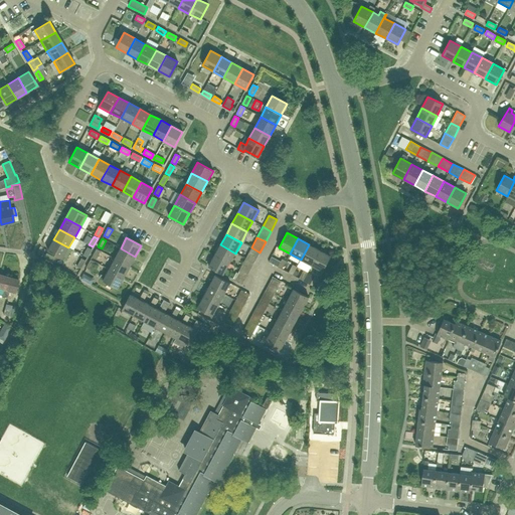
[(68,247),(53,239),(47,250),(62,259),(68,247)]
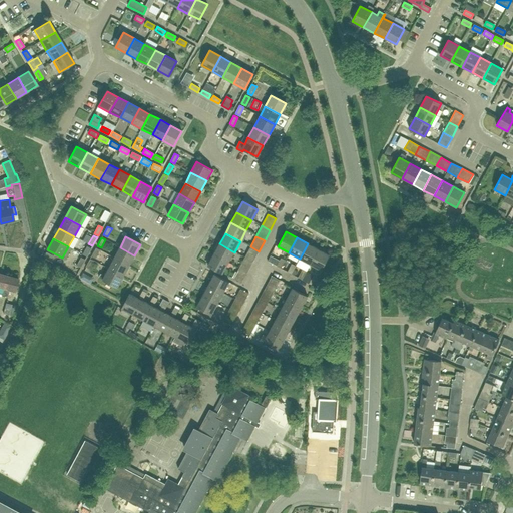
[(234,252),(219,243),(213,254),(228,263),(234,252)]
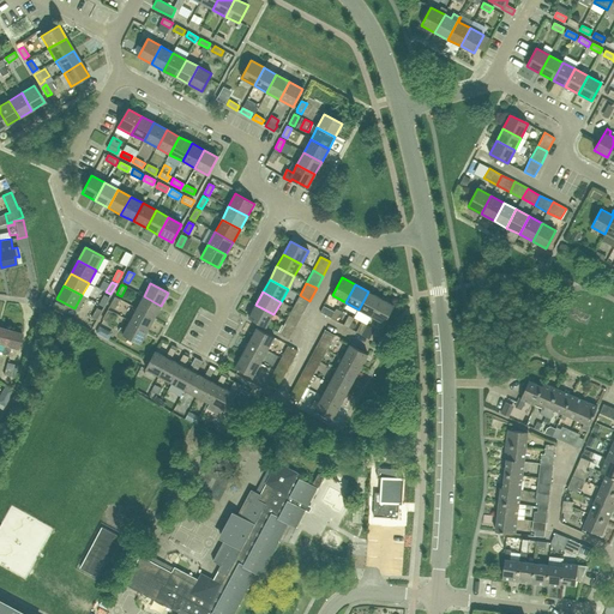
[(380,299),(368,292),(359,309),(371,317),(380,299)]
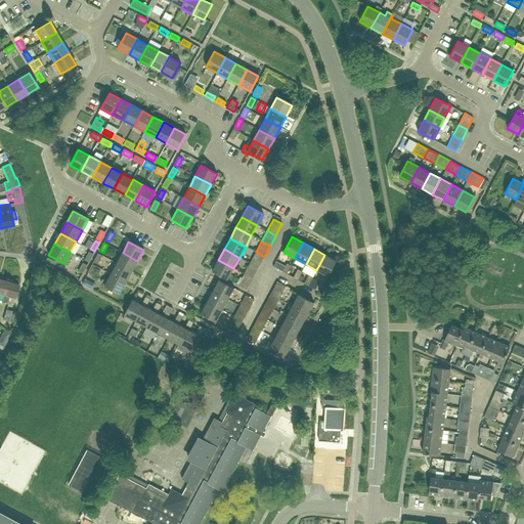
[(93,254),(89,251),(84,260),(88,262),(93,254)]
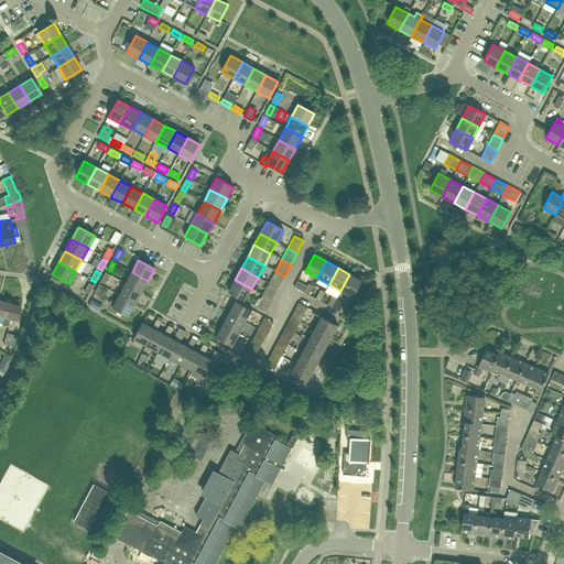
[(284,277),(275,271),(269,283),(278,289),(284,277)]
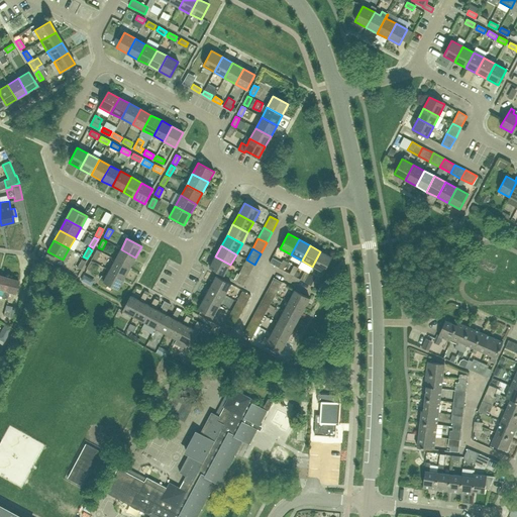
[(101,252),(97,249),(92,259),(96,261),(101,252)]
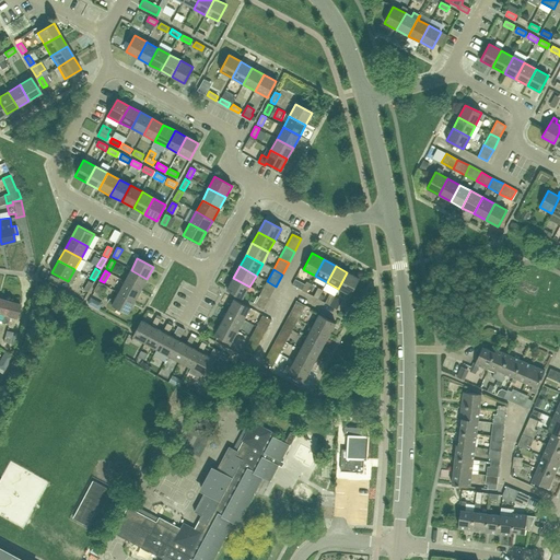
[(125,281),(141,291),(147,279),(131,270),(125,281)]
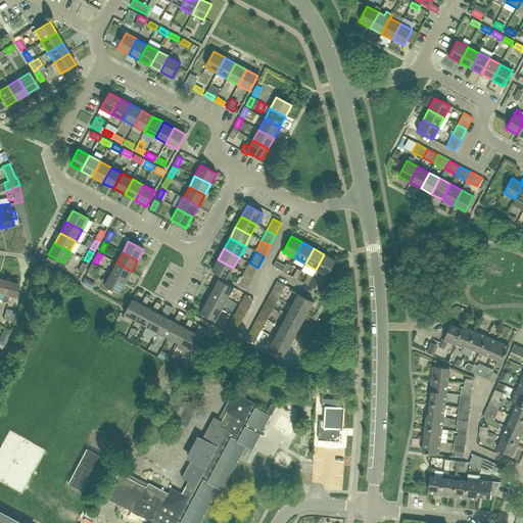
[(324,254),(316,270),(327,276),(335,260),(324,254)]
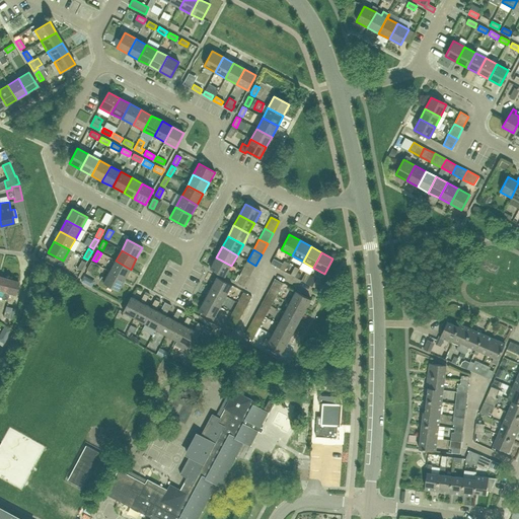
[(231,266),(216,257),(210,269),(225,277),(231,266)]
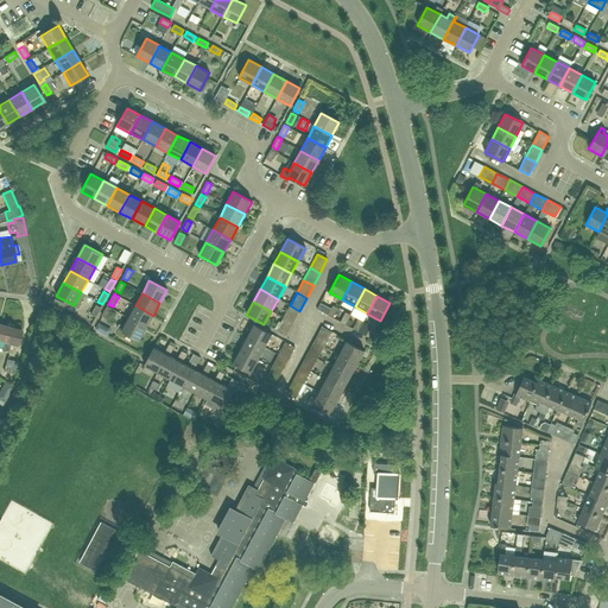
[(101,308),(96,305),(90,315),(95,317),(101,308)]
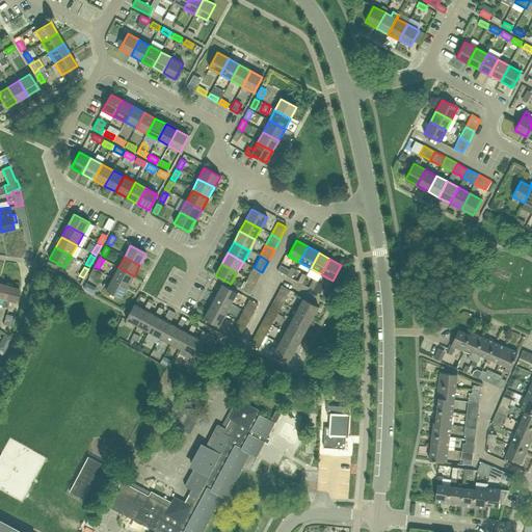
[(134,276),(118,267),(112,278),(128,287),(134,276)]
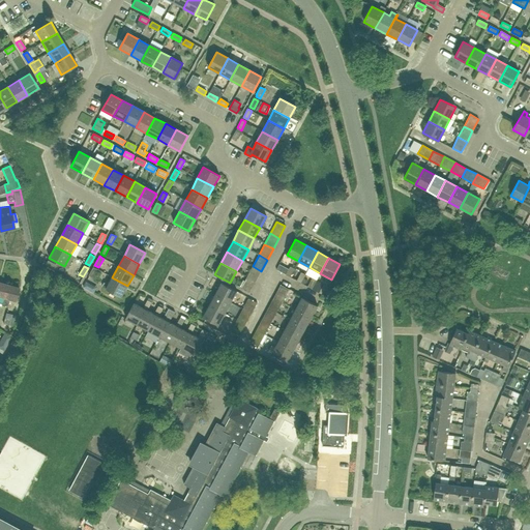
[(261,271),(253,266),(246,277),(255,282),(261,271)]
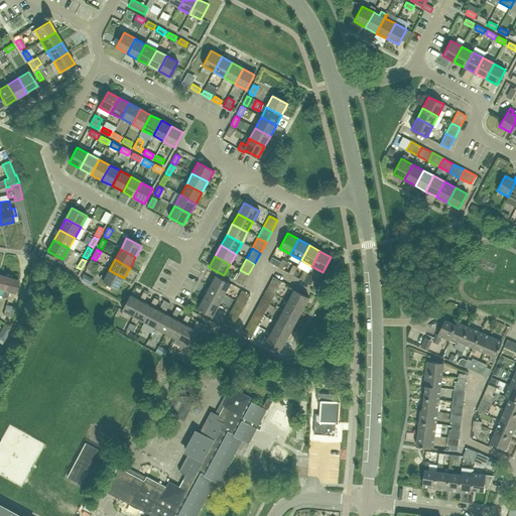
[(286,261),(282,259),(278,267),(282,269),(286,261)]
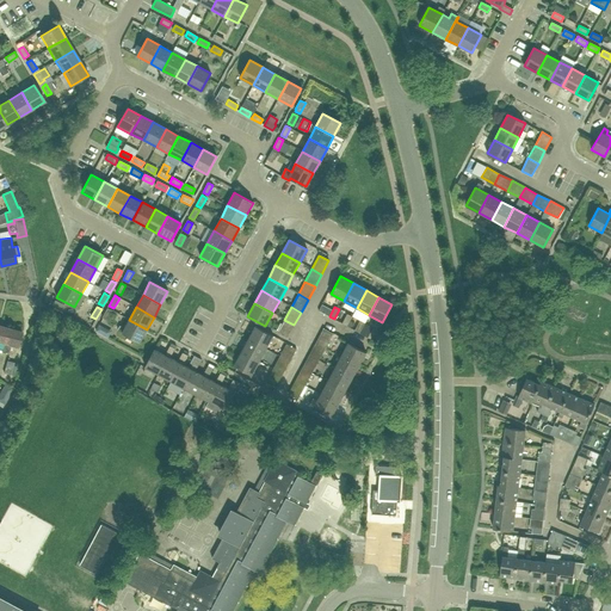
[(112,310),(107,308),(103,318),(107,320),(112,310)]
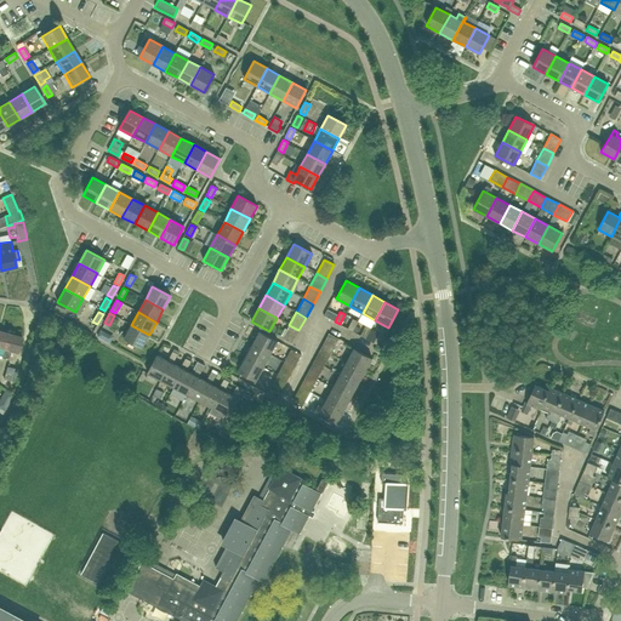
[(358,322),(353,319),(347,329),(353,331),(358,322)]
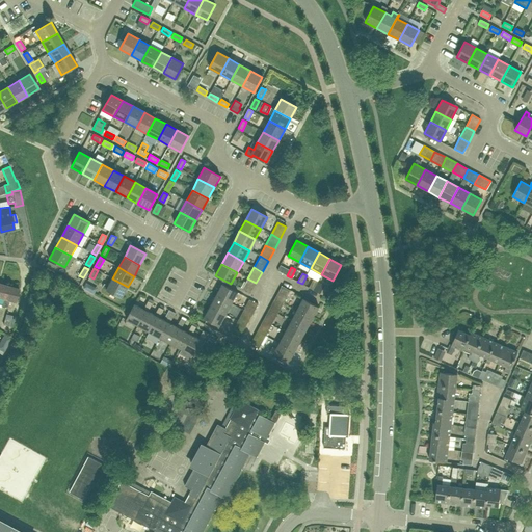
[(128,287),(112,278),(109,286),(105,284),(102,288),(122,298),(128,287)]
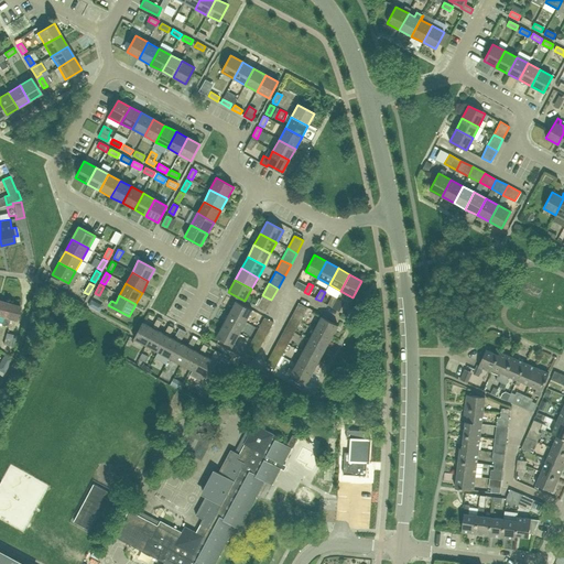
[(266,311),(271,300),(262,295),(257,305),(266,311)]
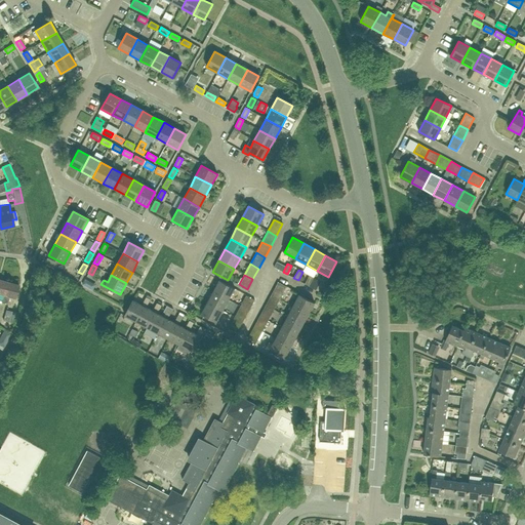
[(0,280),(0,294),(3,295),(1,303),(6,305),(8,296),(13,298),(17,285),(0,280)]
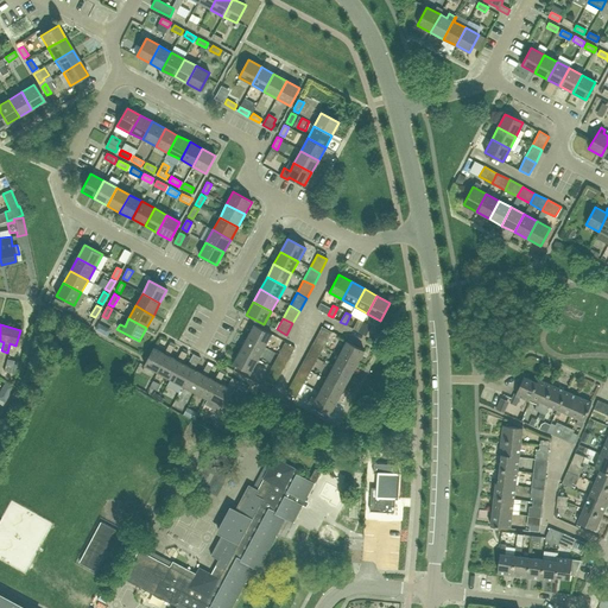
[(247,337),(265,348),(272,335),(254,324),(247,337)]
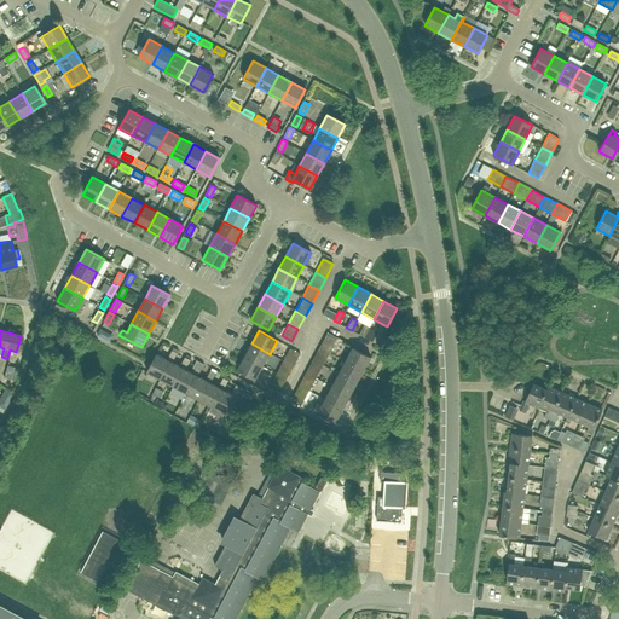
[(319,347),(329,353),(337,337),(328,333),(319,347)]
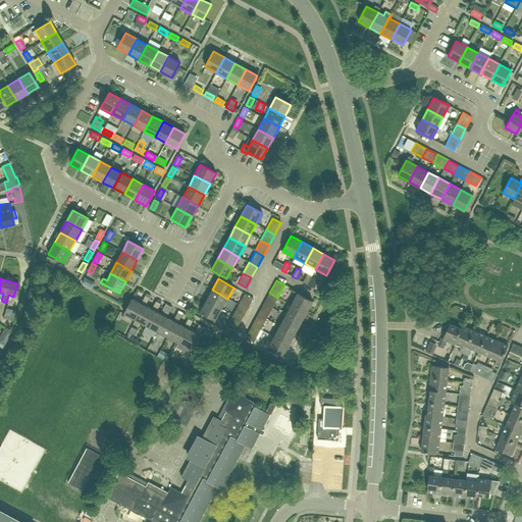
[(322,282),(318,280),(314,288),(316,290),(314,294),(322,298),(325,294),(318,291),(322,282)]
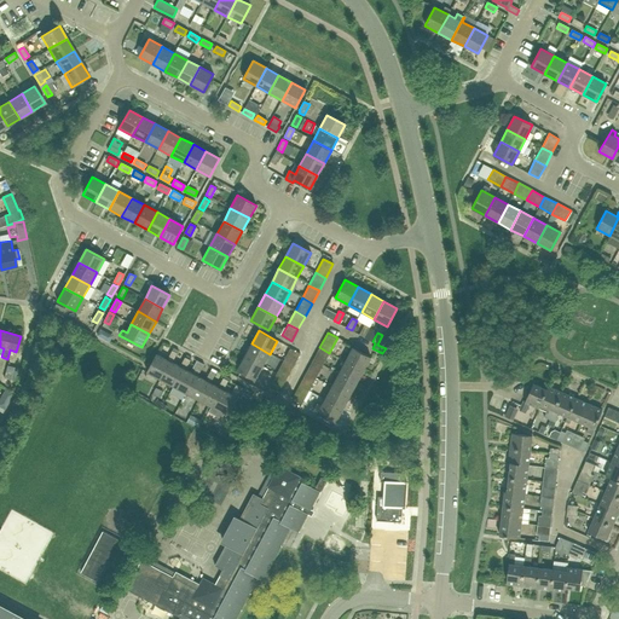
[(270,354),(252,343),(244,357),(262,366),(270,354)]
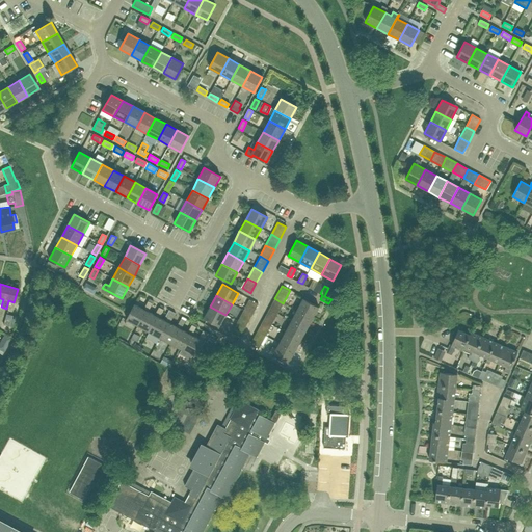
[(283,303),(274,298),(269,310),(276,314),(283,303)]
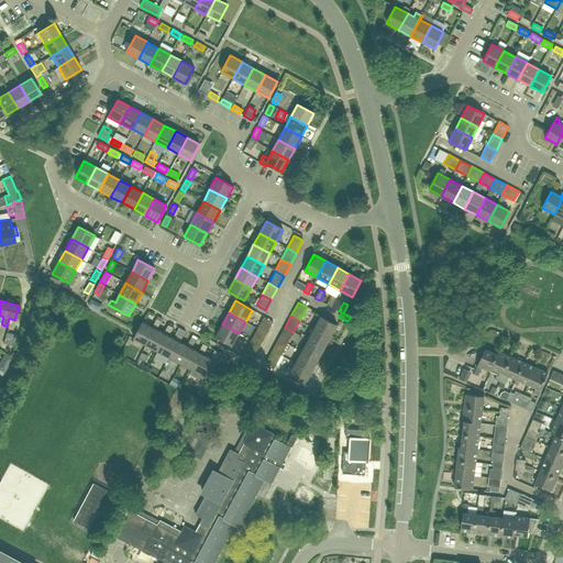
[(257,329),(266,333),(273,322),(264,317),(257,329)]
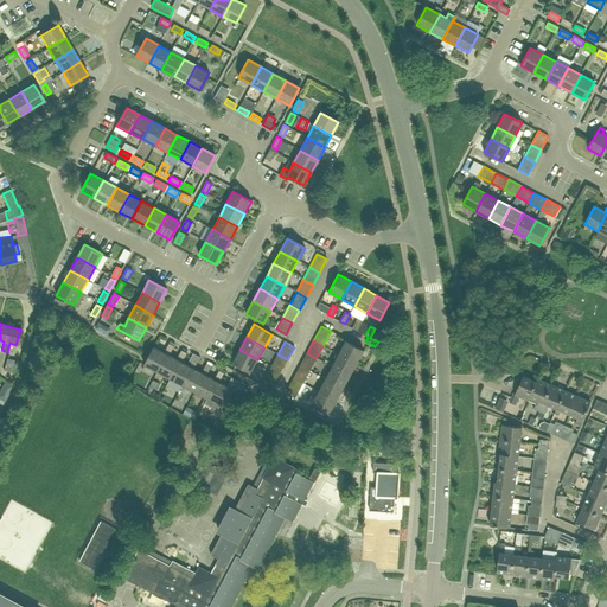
[(345,342),(338,355),(356,364),(363,351),(345,342)]
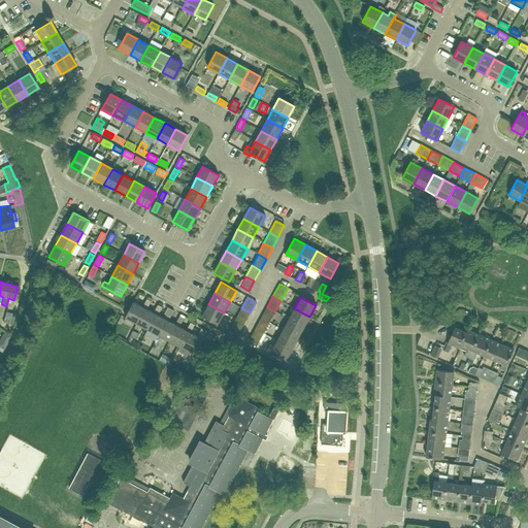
[(125,318),(136,324),(145,308),(147,309),(151,301),(146,299),(142,306),(134,302),(125,318)]
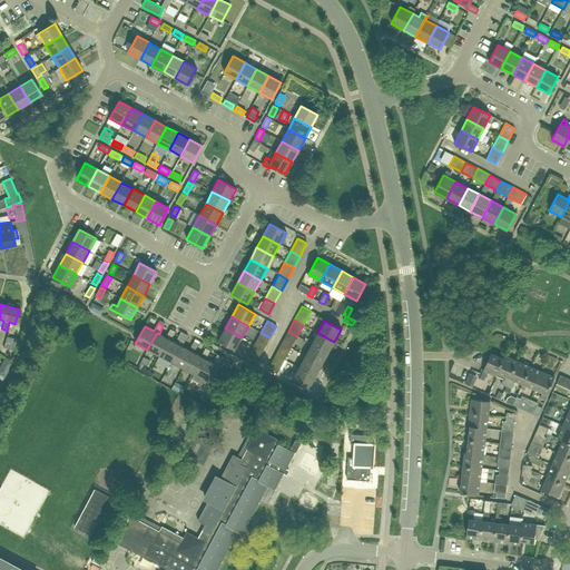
[(242,337),(225,328),(218,341),(235,350),(242,337)]
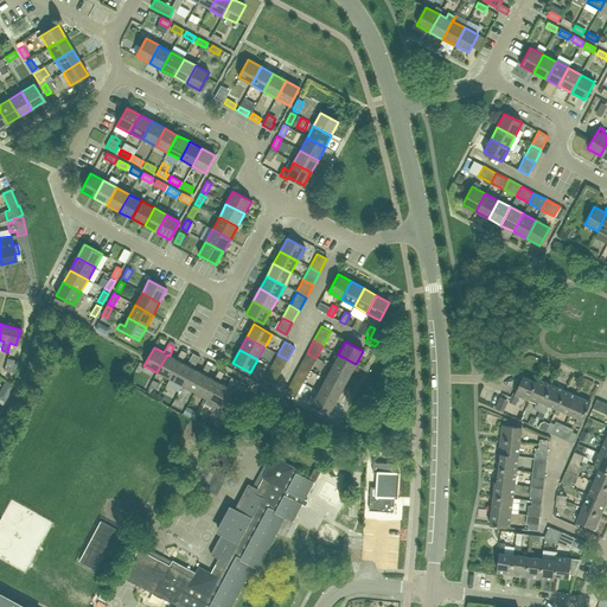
[(157,372),(170,378),(179,360),(181,362),(186,353),(181,351),(177,359),(170,356),(167,355),(157,372)]
